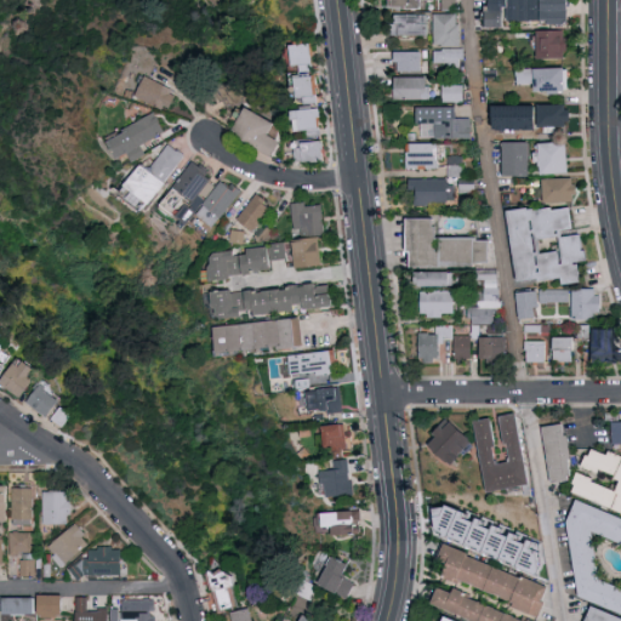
[(442,0),(456,0),(456,10),(442,10),(442,0)]
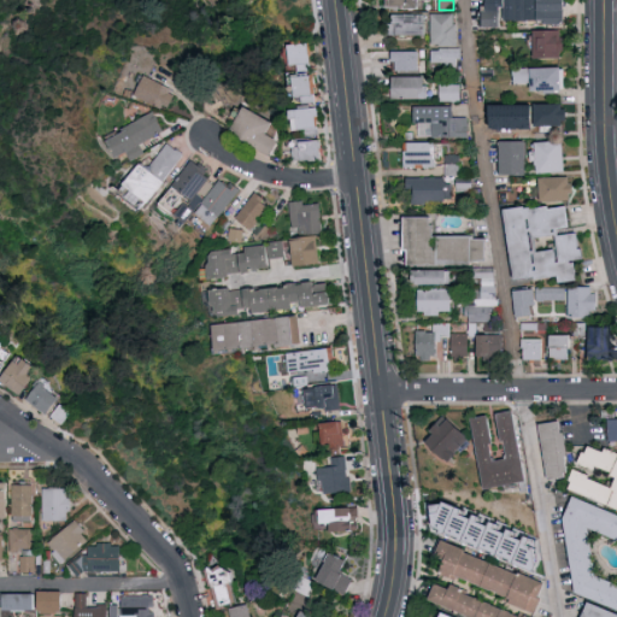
[(500,27),(481,27),(481,0),(564,0),(564,24),(500,23),(500,27)]
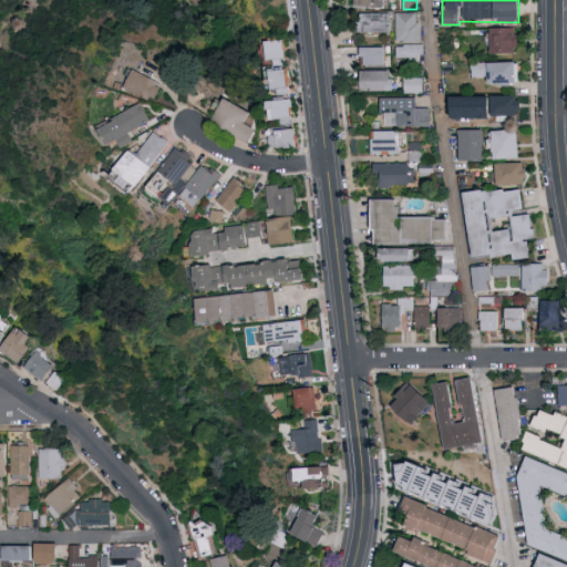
[(419,12),(419,41),(395,41),(395,12),(419,12)]
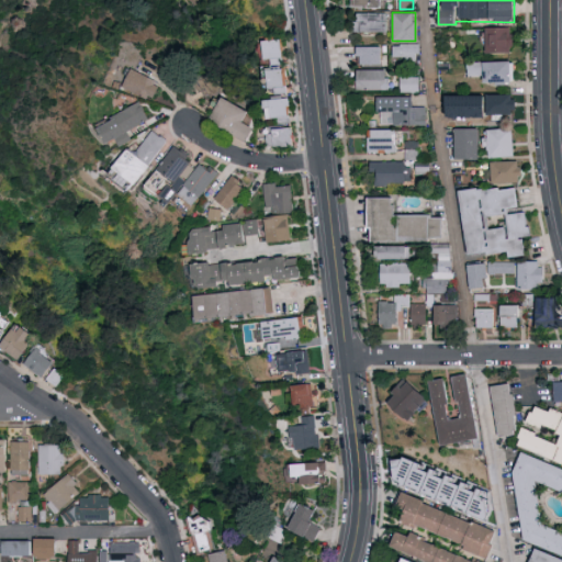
[(385,32),(355,32),(355,13),(385,13),(385,32)]
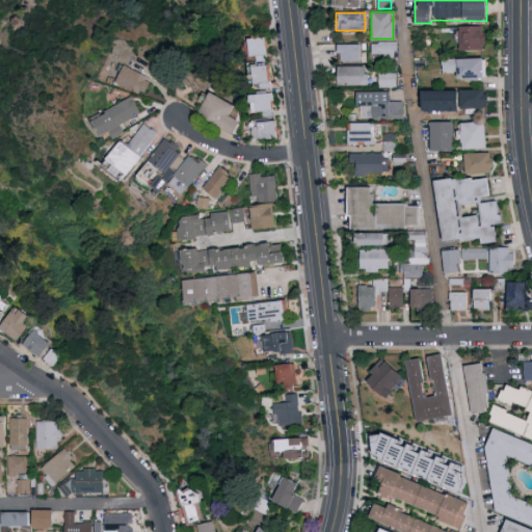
[(486,27),(486,50),(458,50),(458,27),(486,27)]
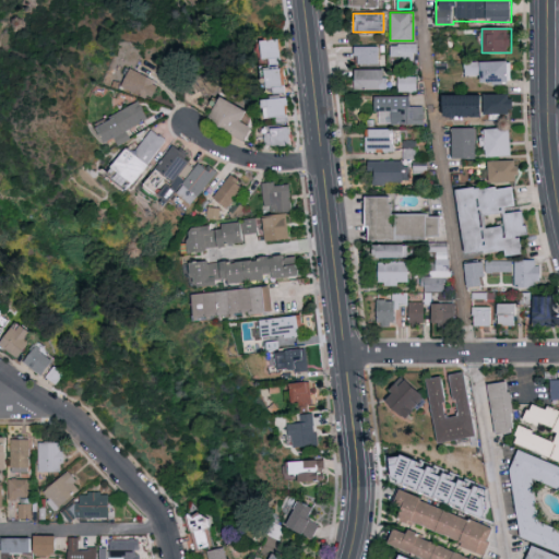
[(281,62),(259,62),(259,40),(281,40),(281,62)]
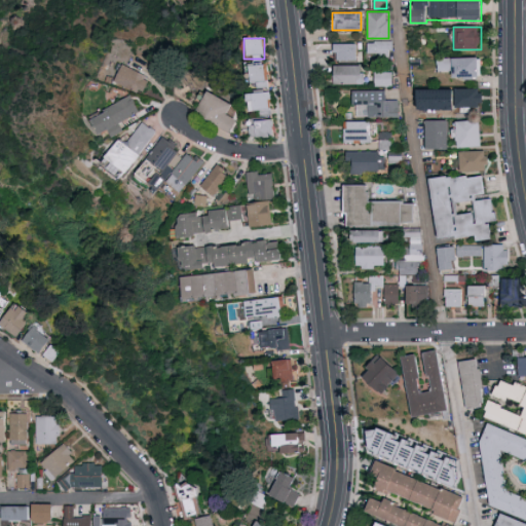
[(367,55),(367,41),(391,41),(391,55),(367,55)]
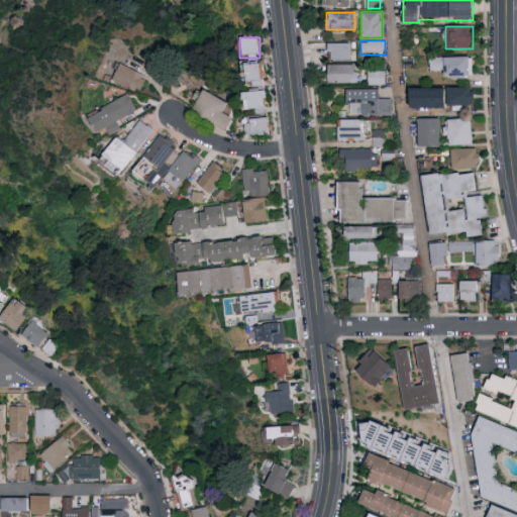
[(328,59),(328,43),(350,43),(350,59),(328,59)]
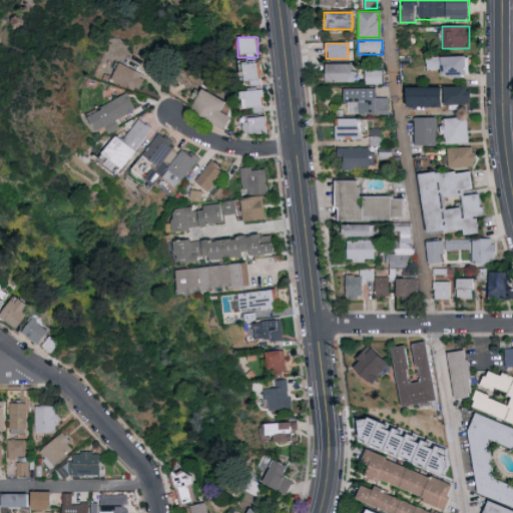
[(427,56),(469,56),(469,76),(441,76),(441,67),(427,67),(427,56)]
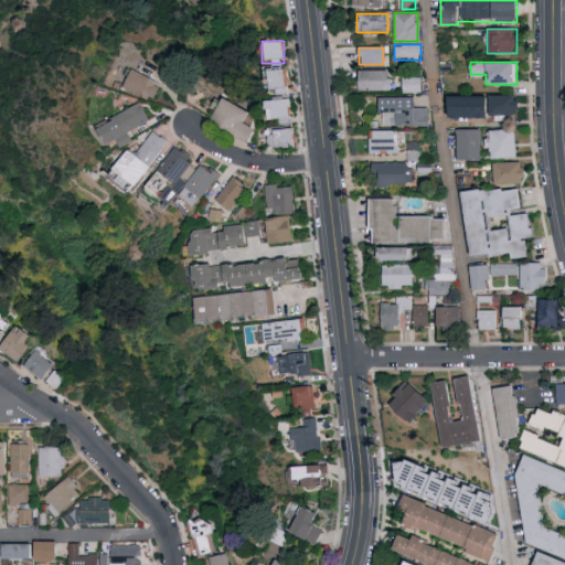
[(121,86),(130,68),(160,83),(151,102),(121,86)]
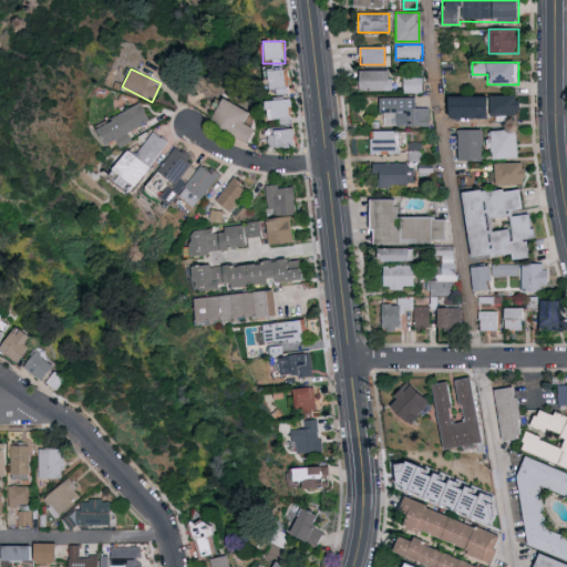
[(270,94),(266,72),(285,69),(289,91),(270,94)]
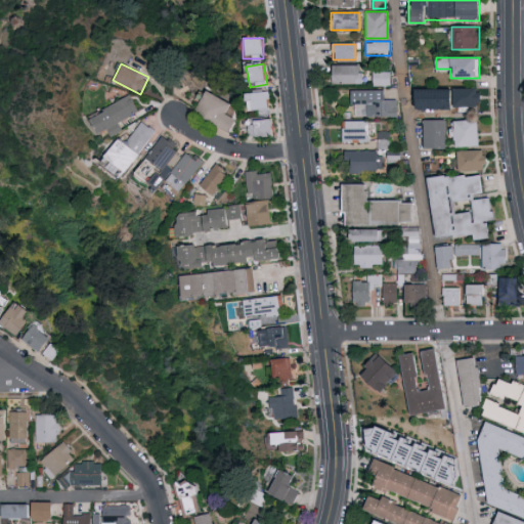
[(362,66),(362,84),(333,84),(333,66),(362,66)]
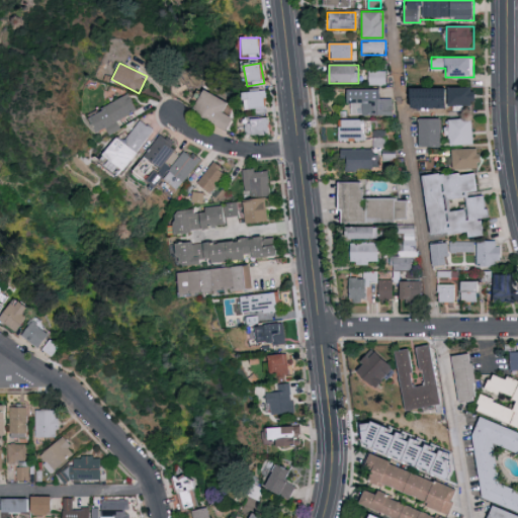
[(385,85),(368,85),(368,70),(385,71),(385,85)]
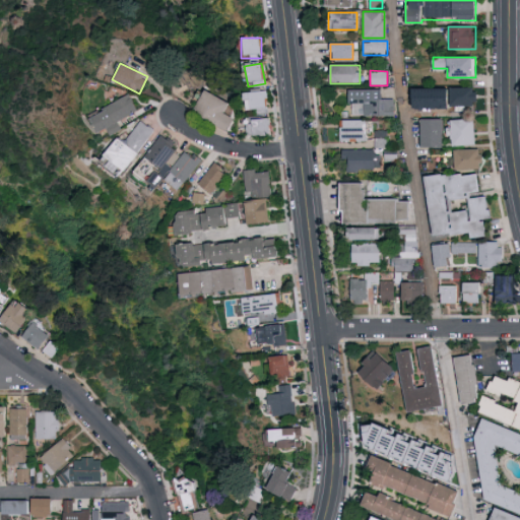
[(476,87),(476,107),(450,107),(450,87),(476,87)]
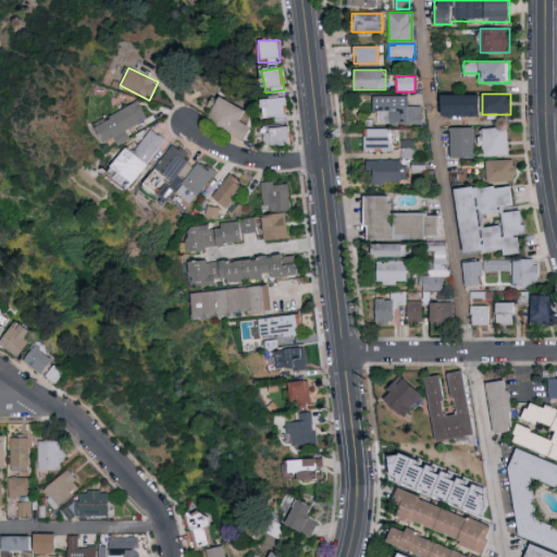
[(238,121),(249,127),(242,140),(206,119),(219,96),(244,111),(238,121)]
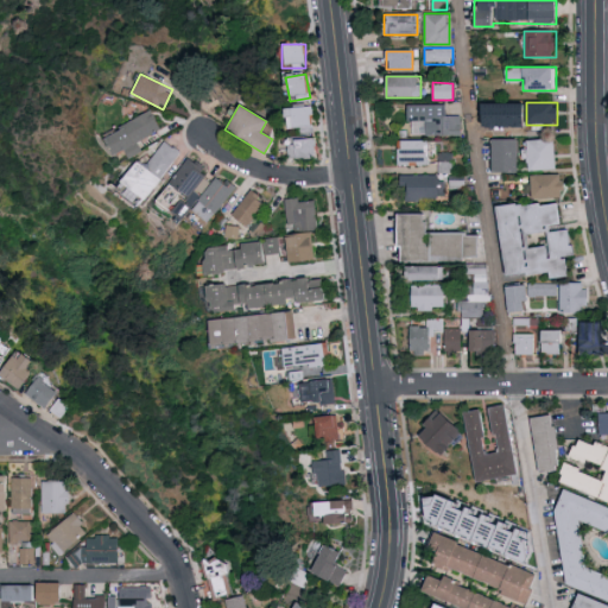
[(461,135),(409,135),(409,105),(447,105),(447,115),(461,115),(461,135)]
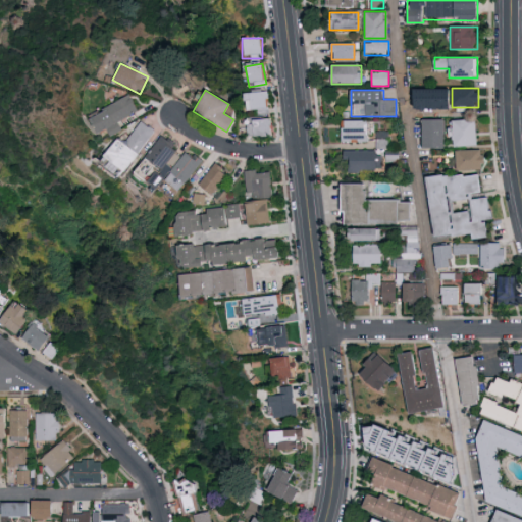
[(245,110),(244,93),(267,91),(269,113),(258,114),(258,109),(245,110)]
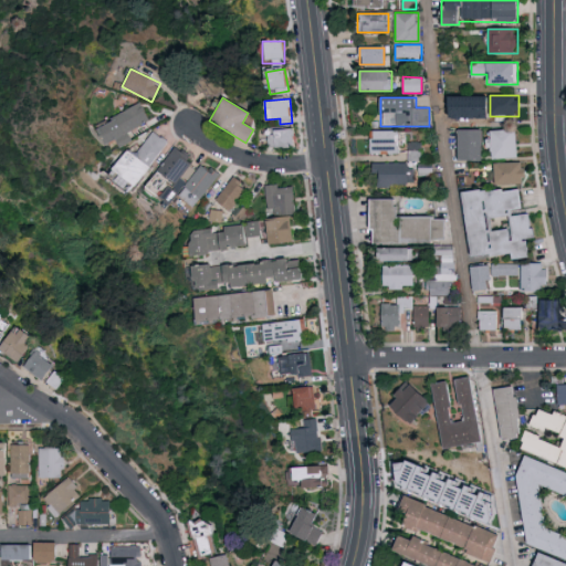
[(105,145),(97,124),(143,106),(149,123),(128,130),(132,140),(119,145),(117,140),(105,145)]
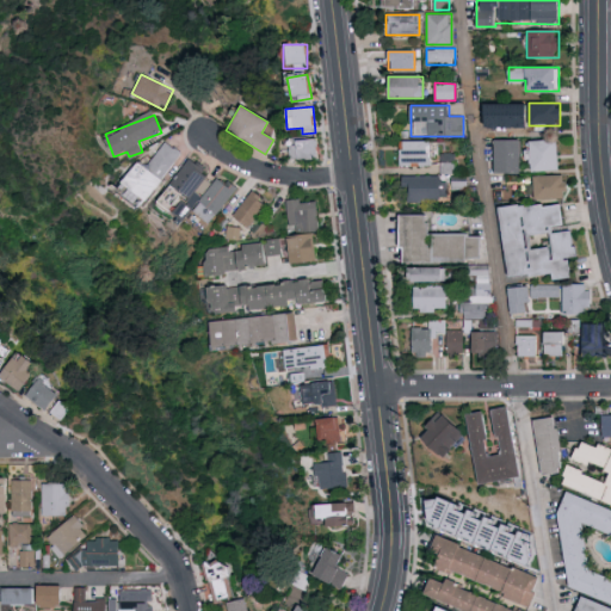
[(520,122),(520,135),(492,135),(492,122),(520,122)]
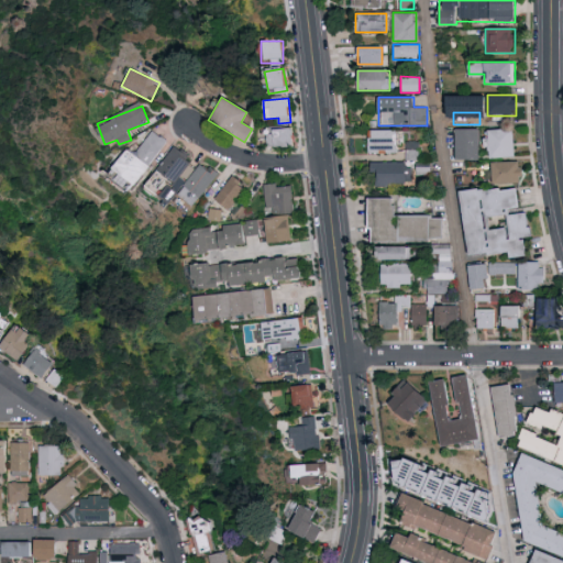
[(293,146),(266,147),(265,129),(293,129),(293,146)]
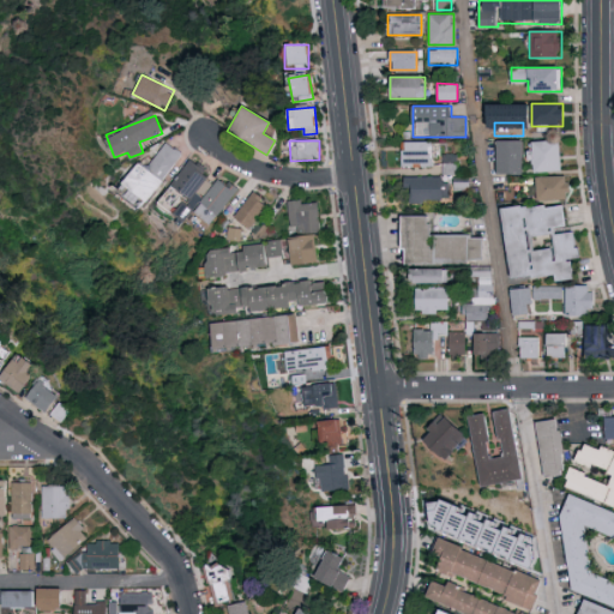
[(522,140),(522,174),(497,174),(497,140),(522,140)]
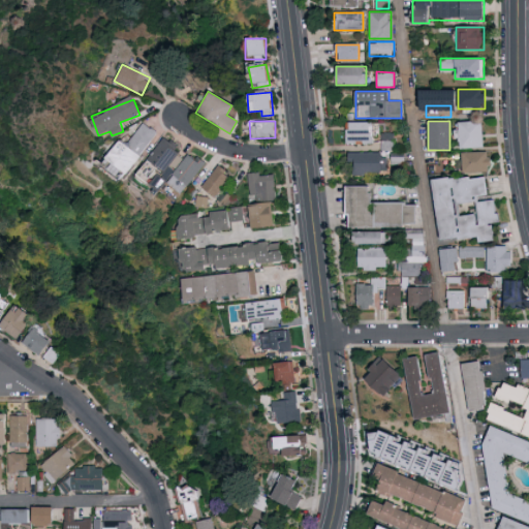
[(346,144),(346,122),(372,122),(372,144),(346,144)]
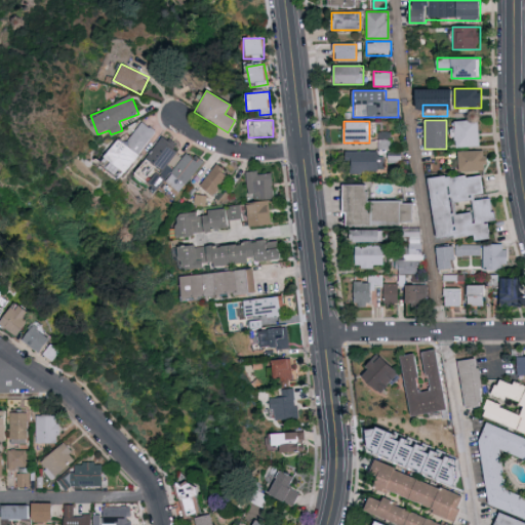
[(478,121),(478,147),(452,147),(452,121),(478,121)]
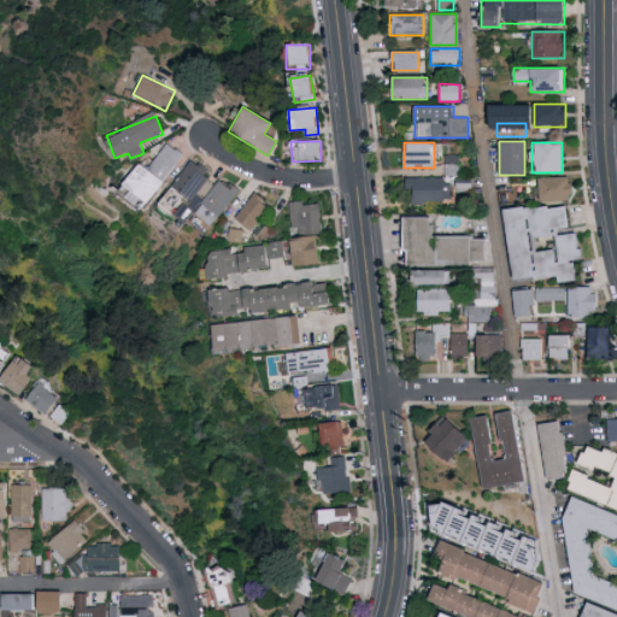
[(139,163),(148,170),(165,144),(182,154),(150,205),(123,187),(139,163)]
